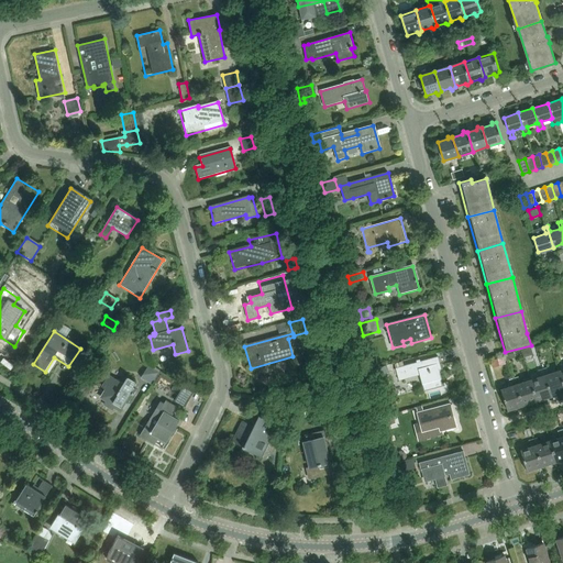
[(531,348),(521,351),(523,357),(533,354),(531,348)]
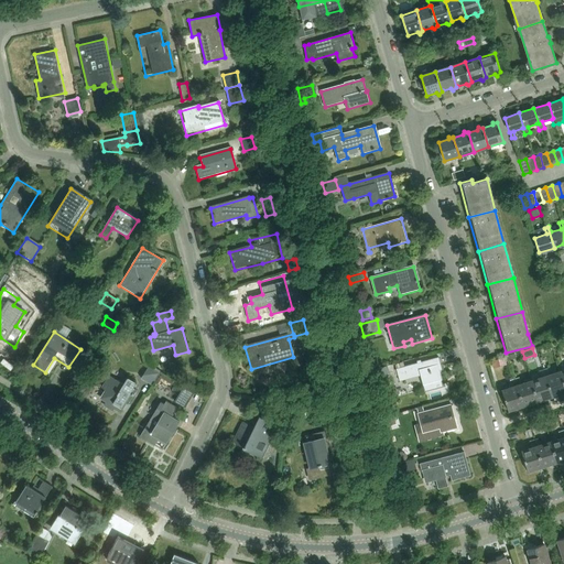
[(437,358),(396,369),(399,380),(420,375),(424,392),(443,387),(438,371),(442,370),(437,358)]
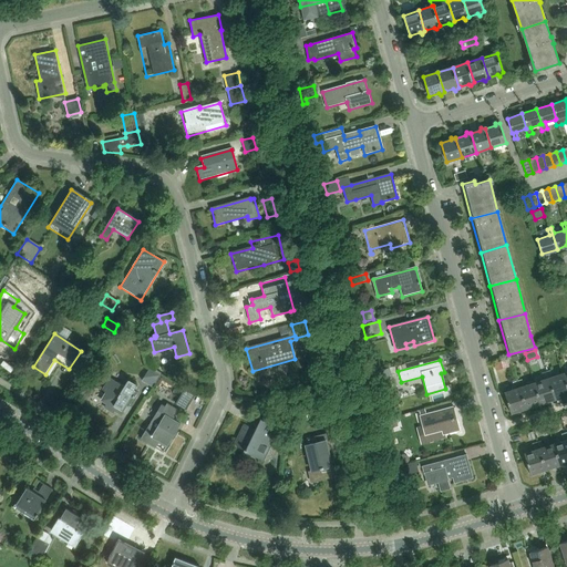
[(508,367),(506,360),(495,363),(496,370),(508,367)]
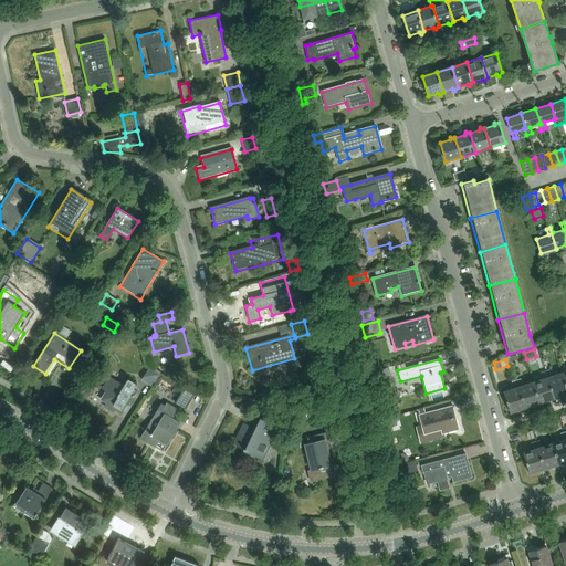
[(158,374),(149,368),(142,380),(150,386),(158,374)]
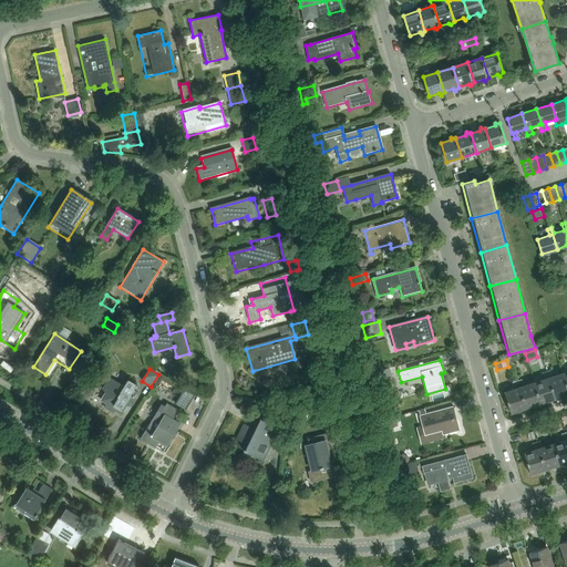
[(389,375),(387,369),(375,372),(379,384),(385,382),(384,377),(389,375)]
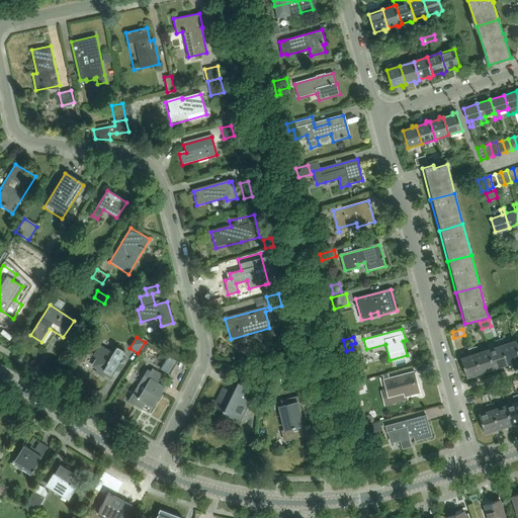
[(503,338),(499,340),(507,364),(517,360),(517,349),(515,341),(505,344),(503,338)]
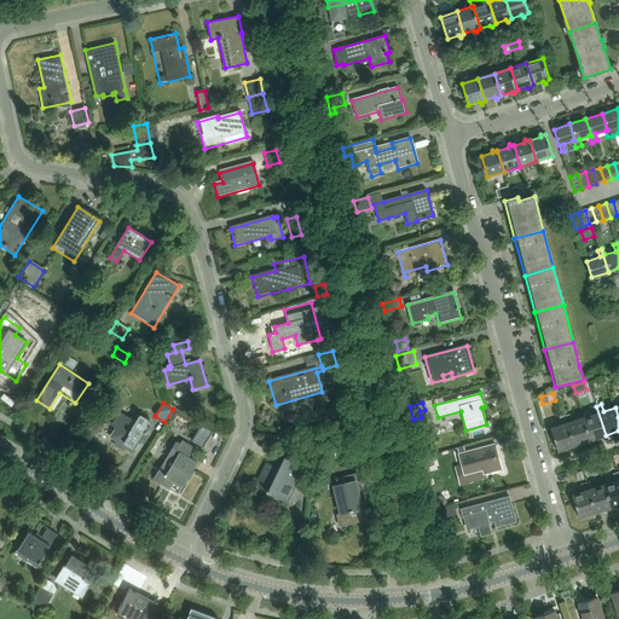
[(594,415),(583,418),(590,441),(606,435),(596,406),(591,408),(594,415)]
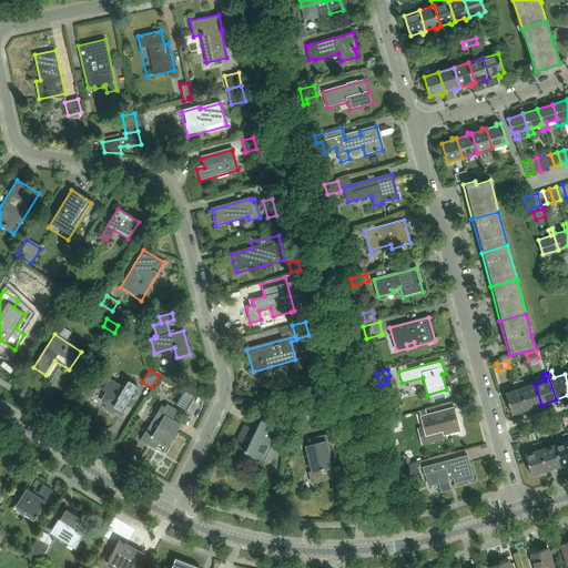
[(121,416),(127,406),(129,407),(138,393),(134,392),(138,387),(129,382),(124,388),(111,379),(103,392),(107,394),(102,402),(108,405),(105,408),(113,414),(114,413),(121,416)]
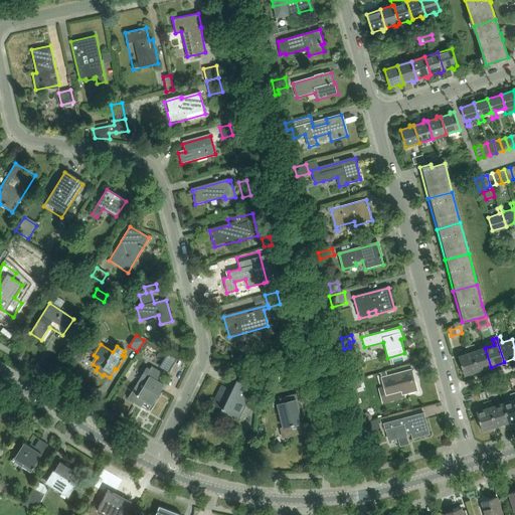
[(474,345),(470,346),(477,371),(491,367),(485,348),(476,351),(474,345)]
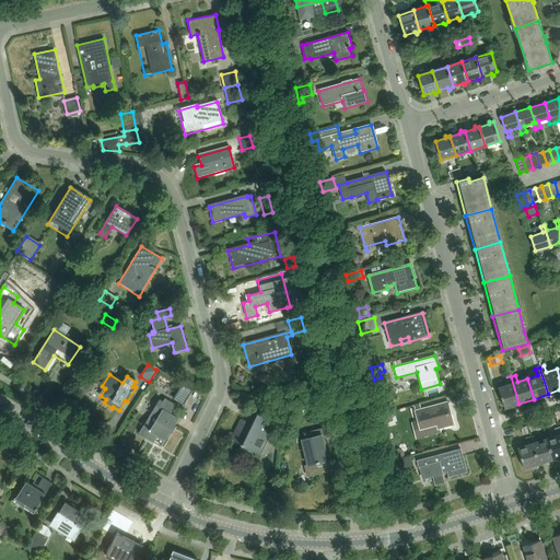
[(503,409),(518,404),(511,376),(506,378),(508,384),(498,387),(503,409)]
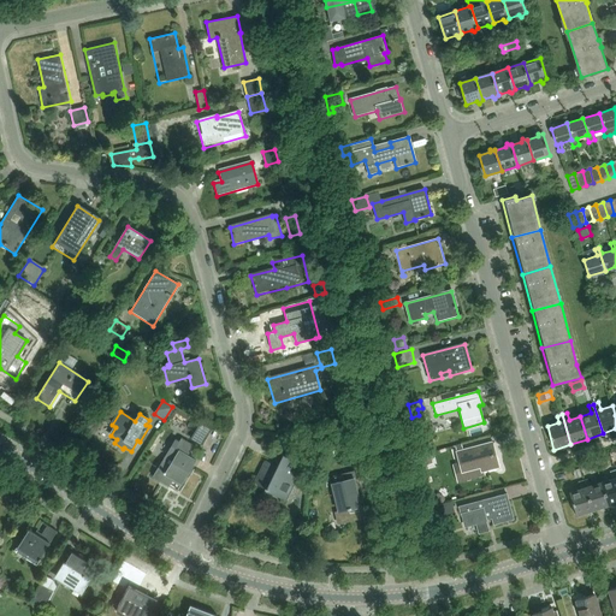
[(178,416),(173,425),(184,431),(189,421),(178,416)]
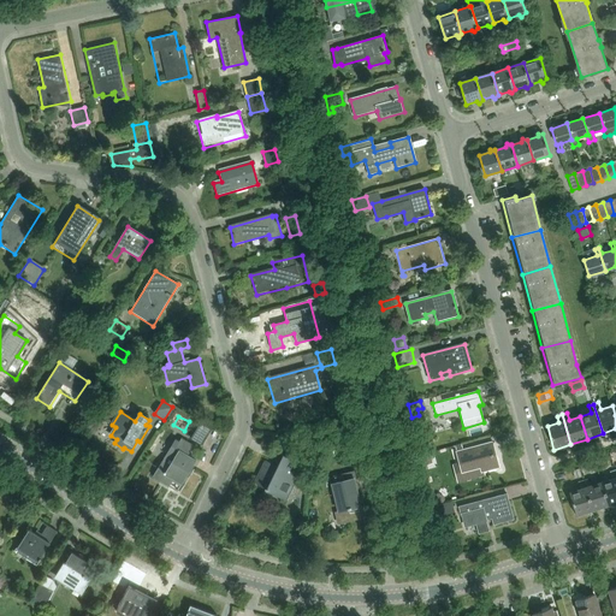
[(201,424),(191,439),(202,445),(212,431),(201,424)]
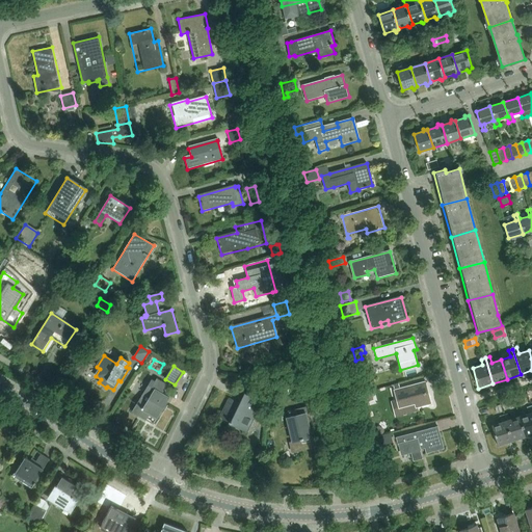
[(140,399),(132,413),(154,425),(169,398),(161,394),(166,386),(156,379),(151,388),(154,391),(147,403),(140,399)]
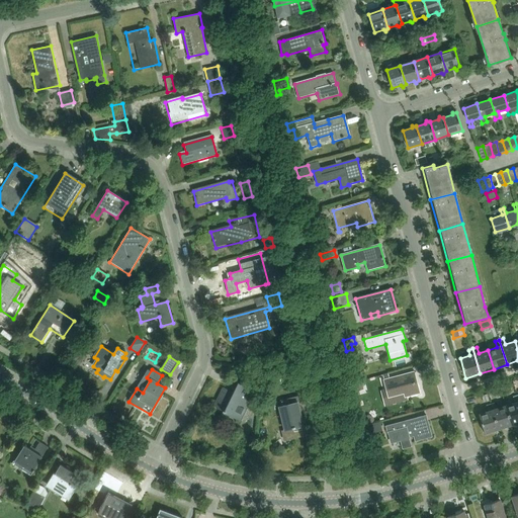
[(405,398),(420,394),(414,371),(383,380),(389,398),(403,394),(405,398)]
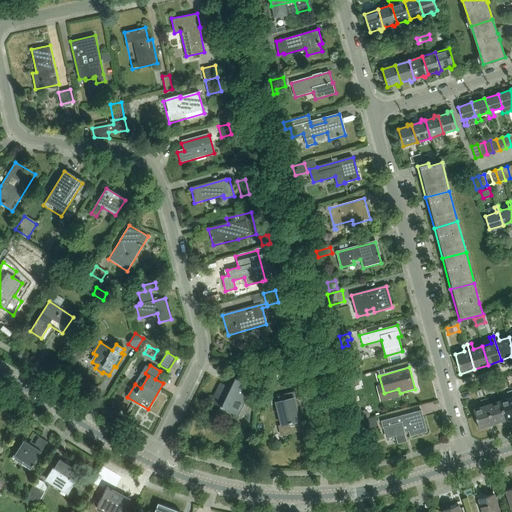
[(234,415),(245,393),(248,394),(252,387),(233,378),(228,388),(219,384),(209,403),(234,415)]
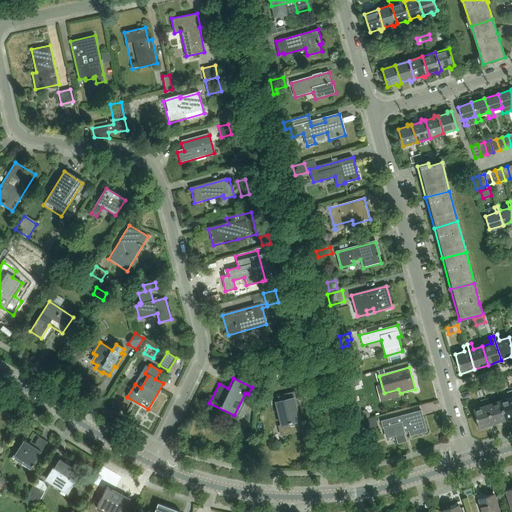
[(508,398),(499,401),(505,420),(511,418),(511,395),(511,391),(506,392),(508,398)]
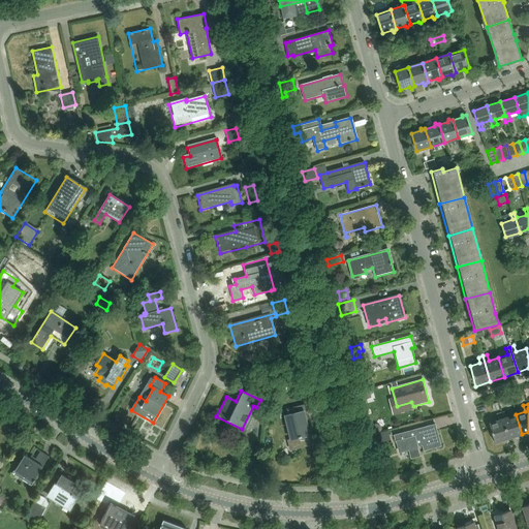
[(288,452),(311,445),(302,405),(285,409),(286,415),(284,416),(290,440),(286,441),(288,452)]
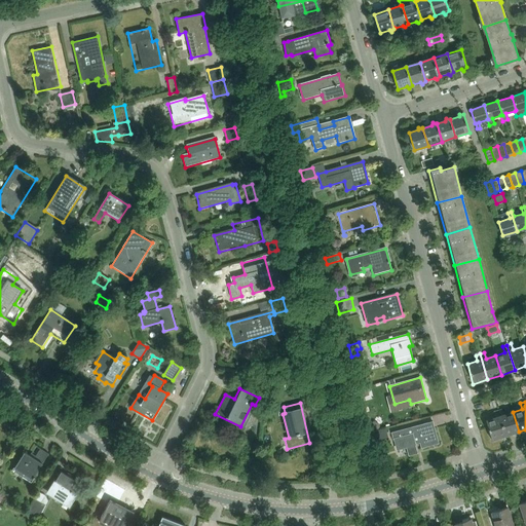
[(501,409),(497,411),(505,436),(519,431),(513,412),(503,415),(501,409)]
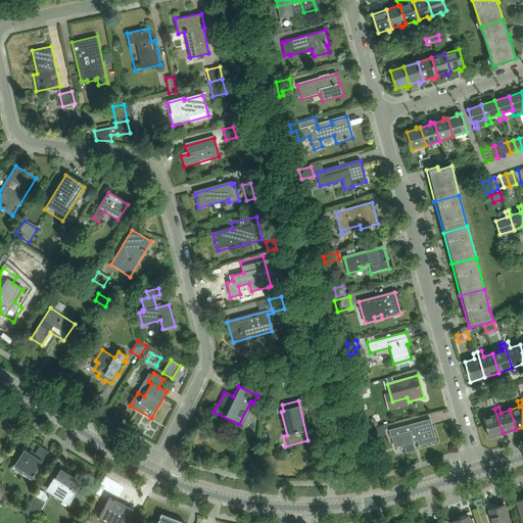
[(488,438),(503,433),(494,409),(490,410),(492,415),(482,418),(488,438)]
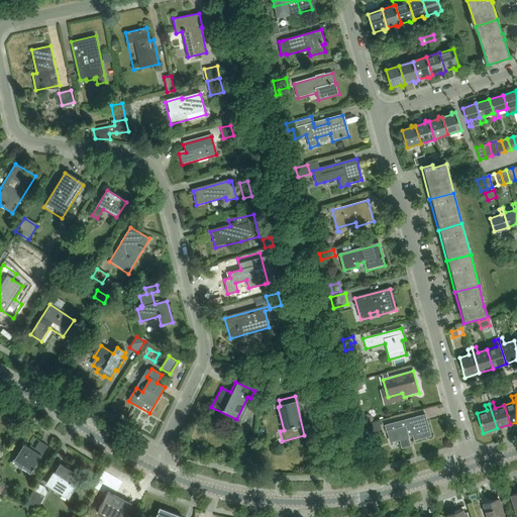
[(401,447),(402,448),(411,445),(410,445),(408,435),(412,434),(414,439),(413,440),(414,440),(431,435),(425,414),(385,425),(385,426),(386,425),(387,431),(386,431),(386,432),(389,431),(392,442),(393,442),(392,441),(400,439),(402,447),(401,447)]
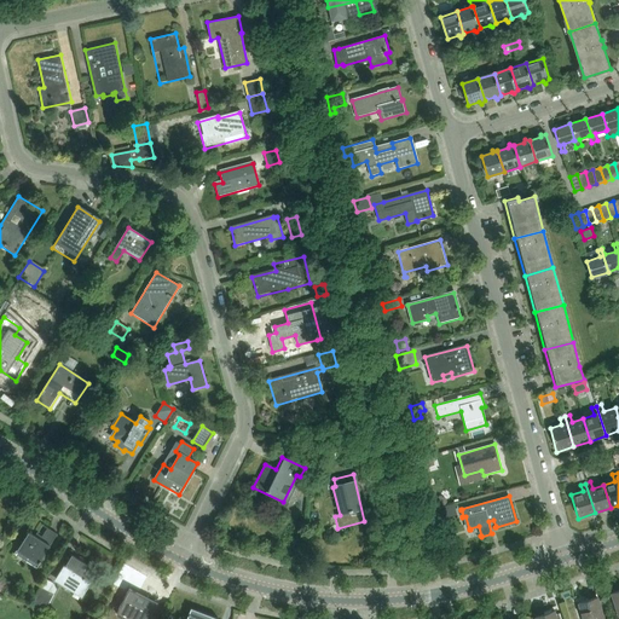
[(457,515),(453,504),(438,509),(441,520),(457,515)]
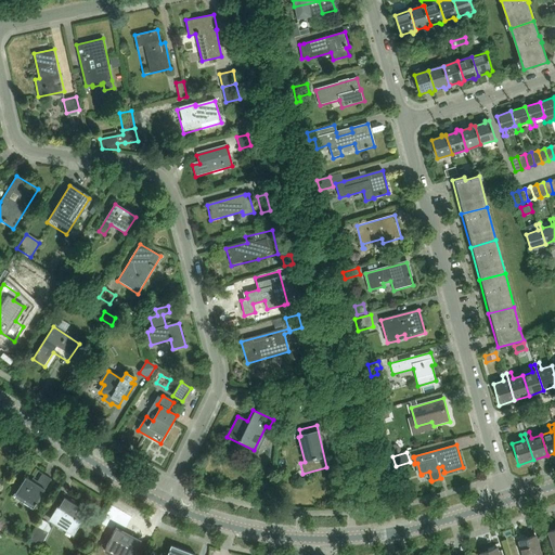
[(27,477),(14,497),(33,508),(52,479),(43,474),(37,485),(31,481),(33,480),(27,477)]
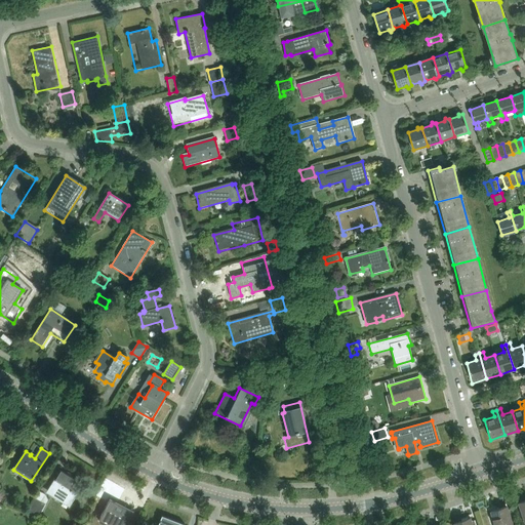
[(386,465),(381,467),(382,474),(391,472),(390,468),(386,465)]
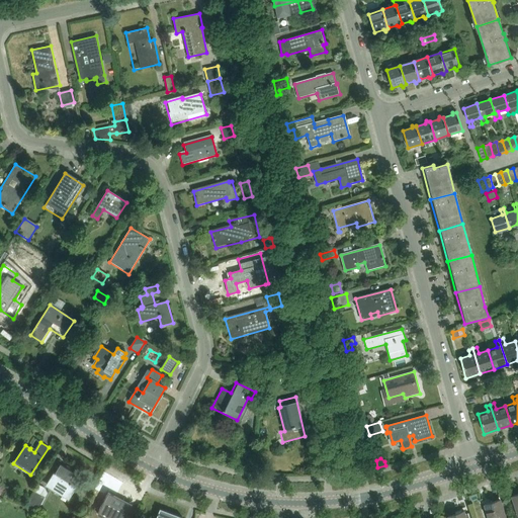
[(72,484),(78,476),(61,464),(54,476),(56,477),(50,486),(70,499),(77,487),(72,484)]
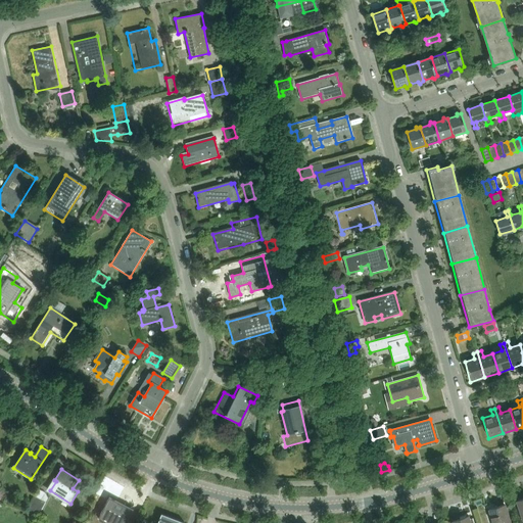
[(45,503),(35,496),(28,510),(38,516),(45,503)]
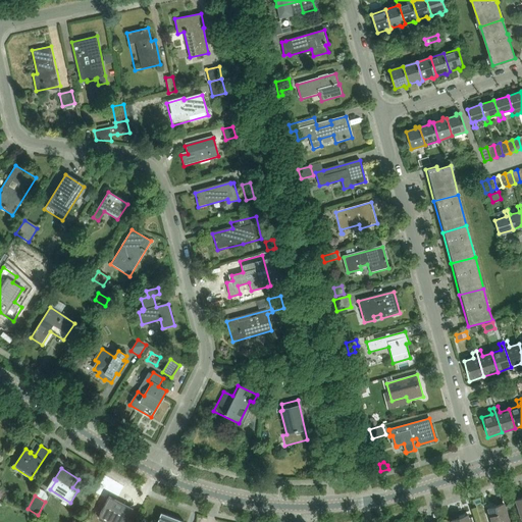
[(95,513),(90,521),(91,521),(92,521),(125,521),(134,509),(124,504),(109,496),(102,510),(99,515),(95,513)]
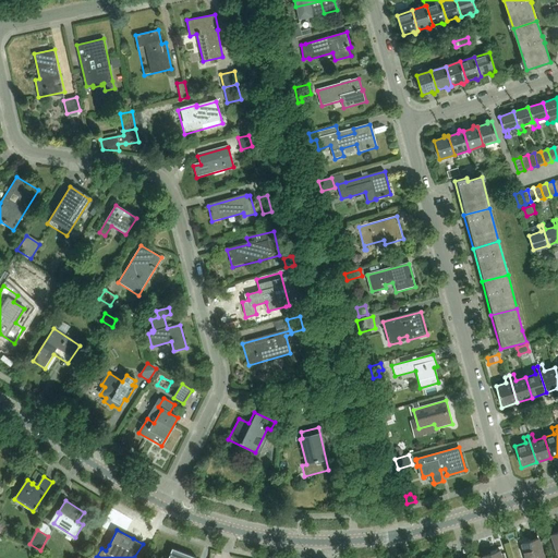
[(544,557),(538,538),(521,544),(525,557),(544,557)]
